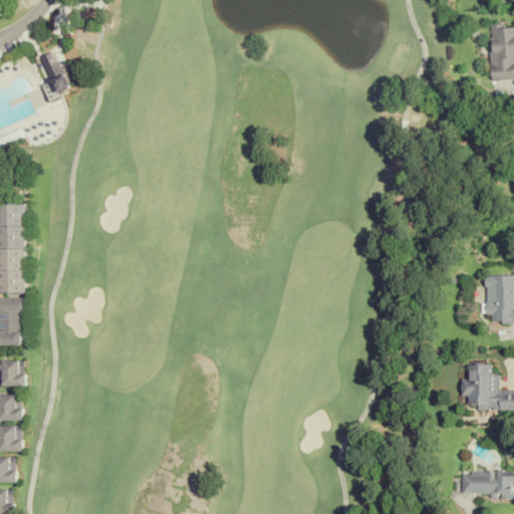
[(41,58),(57,95),(71,89),(55,52),(41,58)]
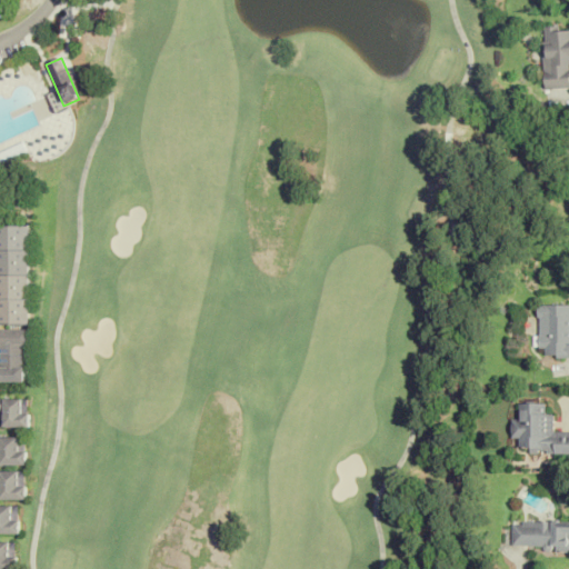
[(30,227),(0,227),(0,325),(29,325),(30,227)]
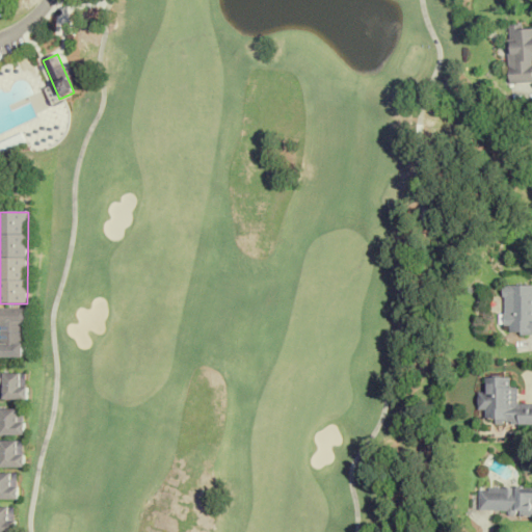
[(531,285),(503,286),(503,335),(531,335),(531,285)]
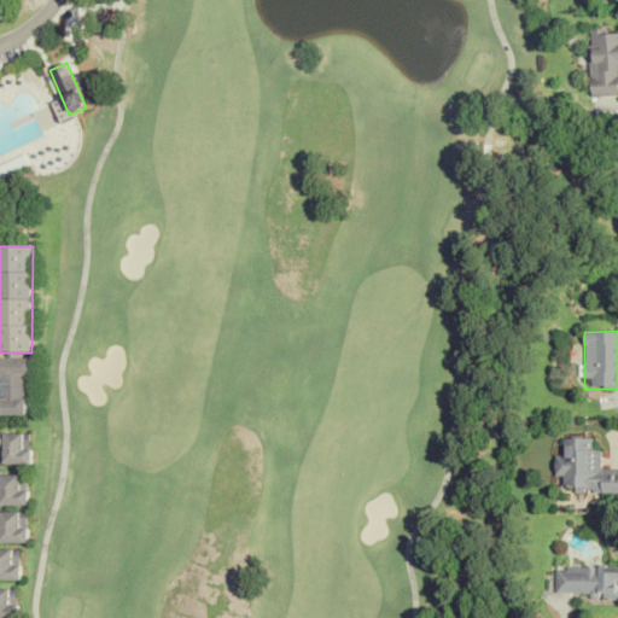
[(29,360),(0,359),(0,414),(28,415),(29,360)]
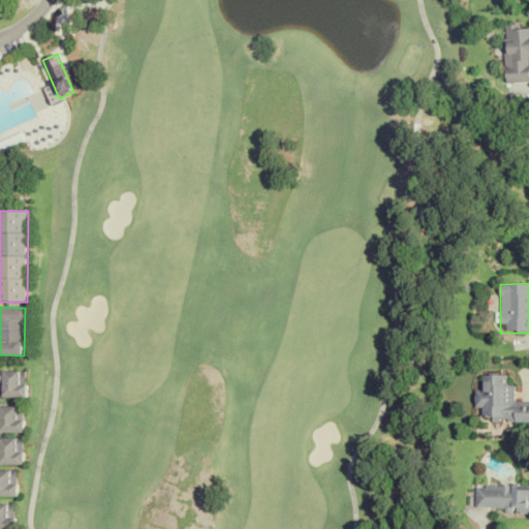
[(0,397),(26,397),(26,371),(0,370),(0,397)]
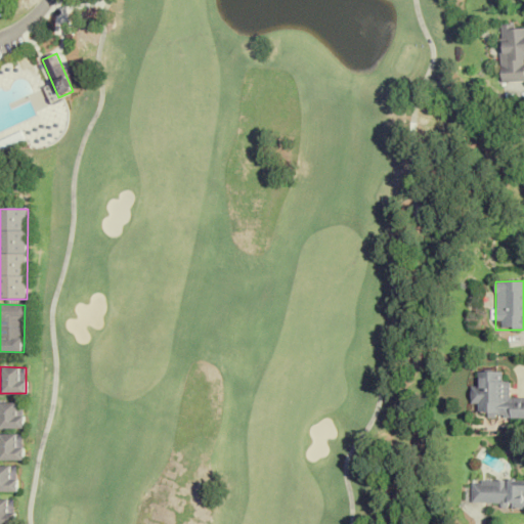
[(523,397),(509,397),(509,382),(501,382),(501,372),(477,372),(477,386),(470,386),(470,403),(477,403),(477,418),(523,418),(523,397)]
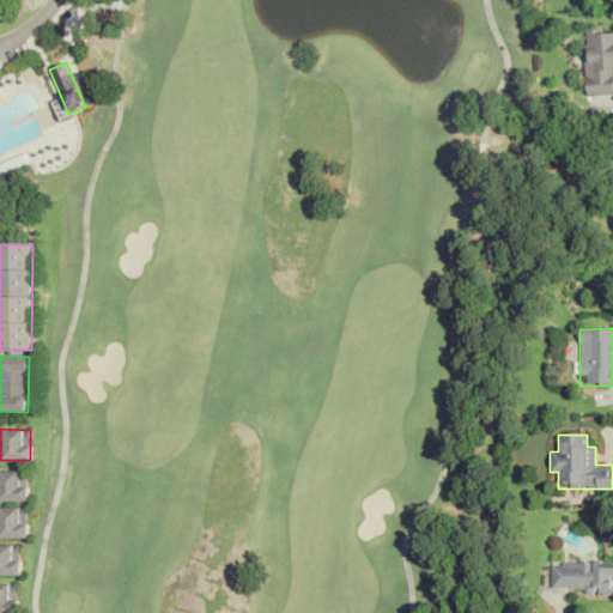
[(28,471),(0,471),(0,499),(28,499),(28,471)]
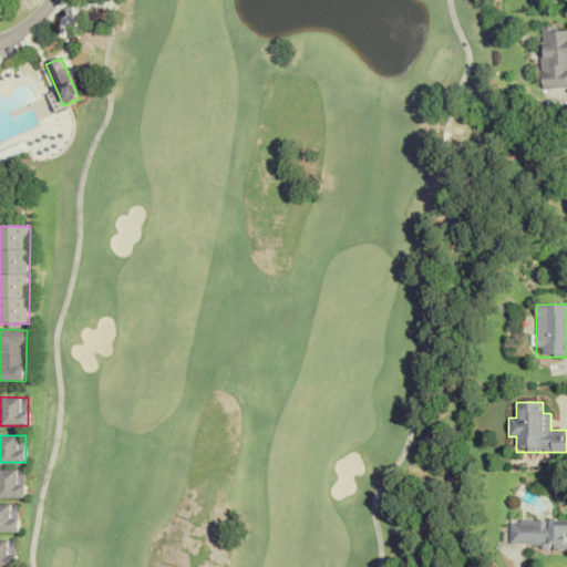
[(0,468),(0,486),(0,496),(26,496),(26,470),(0,468)]
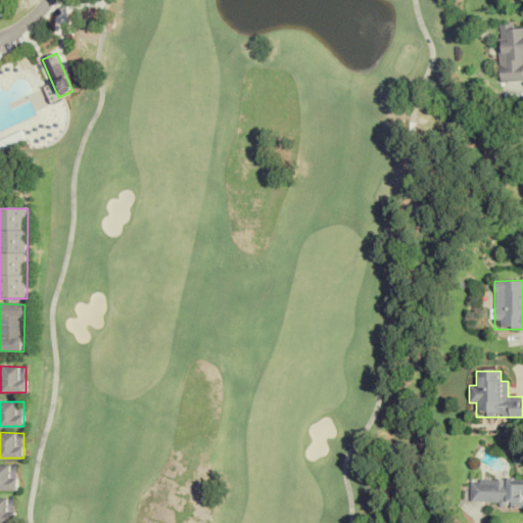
[(0,490),(17,490),(17,464),(0,464),(0,490)]
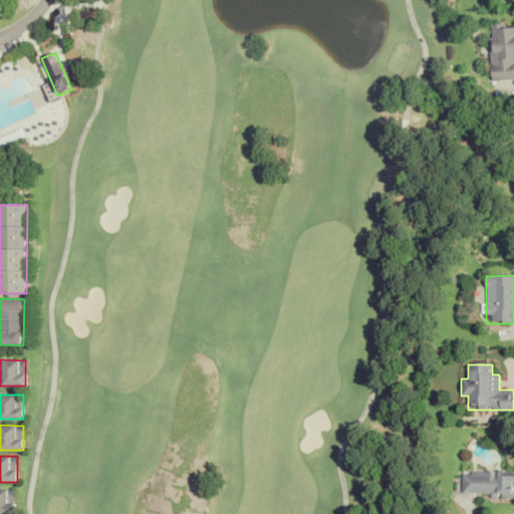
[(513,495),(513,470),(462,470),(462,496),(513,495)]
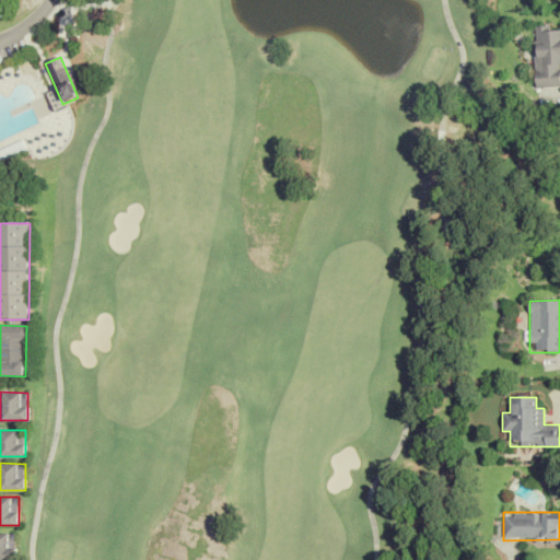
[(0,559),(16,559),(16,546),(11,546),(11,533),(0,533),(0,559)]
